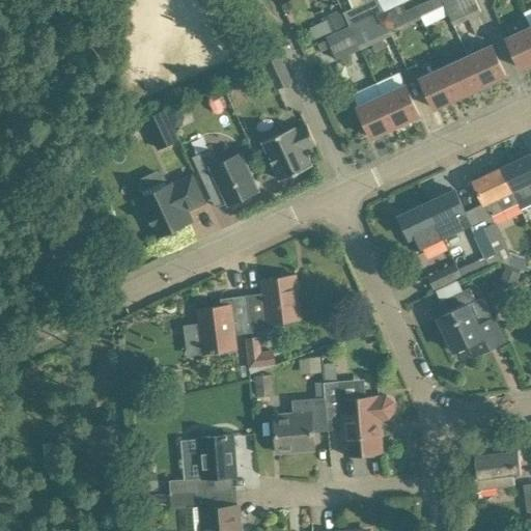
[(384,11),(378,0),(363,0),(364,2),(339,14),(338,10),(323,18),(329,33),(350,24),(350,26),(384,11)]
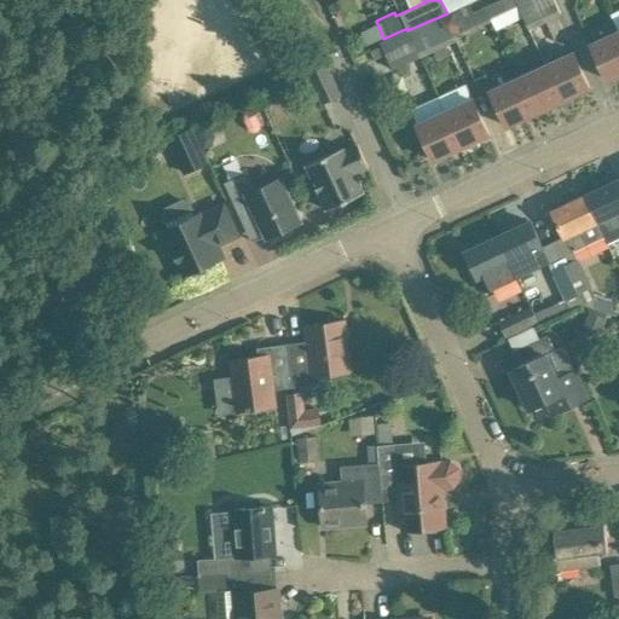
[(440,0),(447,13),(469,3),(475,0),(440,0)]
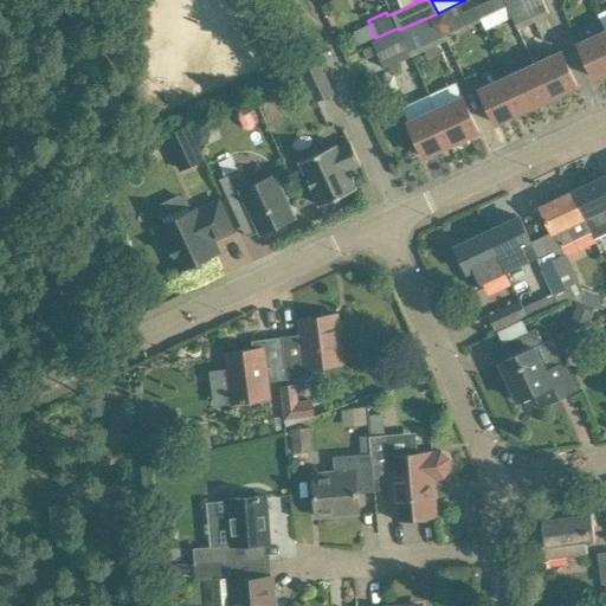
[(490,0),(476,7),(482,20),(485,28),(511,17),(503,0),(490,0)]
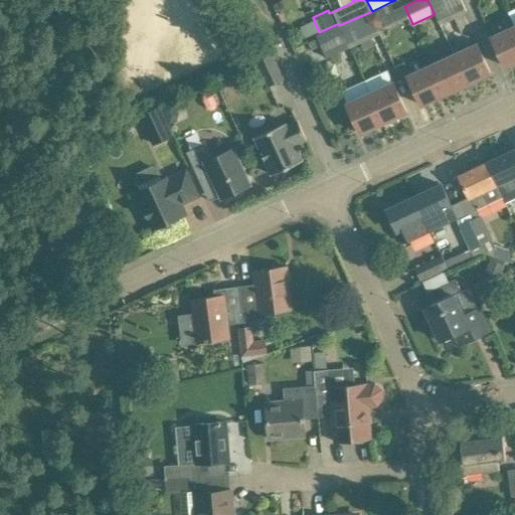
[(427,0),(435,14),(440,24),(467,12),(461,0),(427,0)]
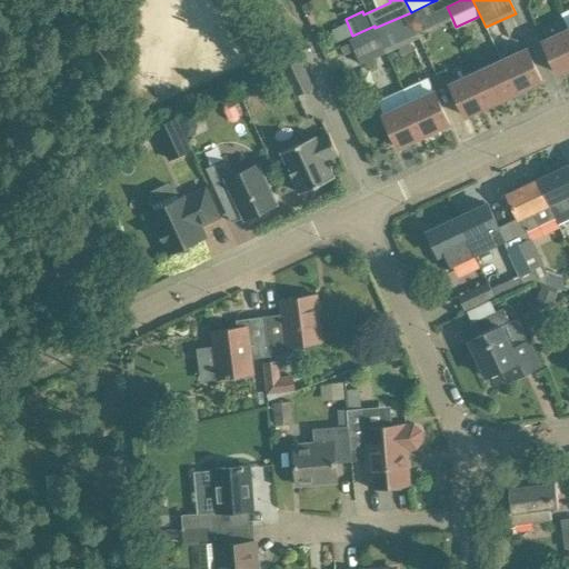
[(411,12),(375,28),(386,52),(398,47),(401,55),(413,50),(409,42),(419,38),(416,30),(425,26),(427,31),(452,19),(447,7),(435,11),(431,2),(411,12)]
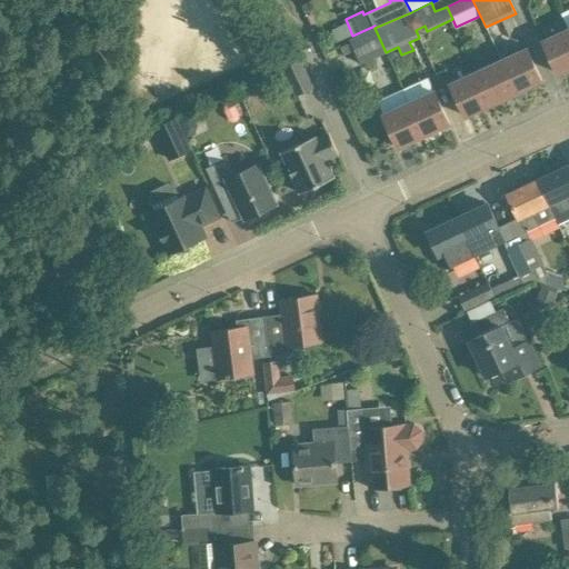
[(386,52),(375,28),(350,39),(351,42),(340,48),(343,56),(355,51),(360,63),(386,52)]
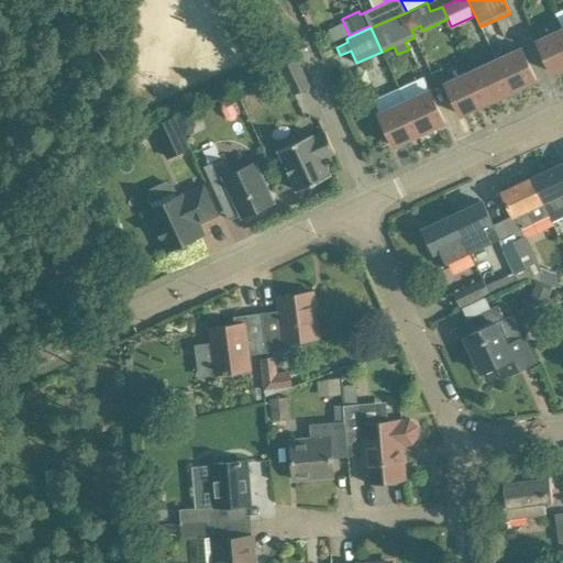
[(562,67),(562,28),(538,40),(553,72),(562,67)]
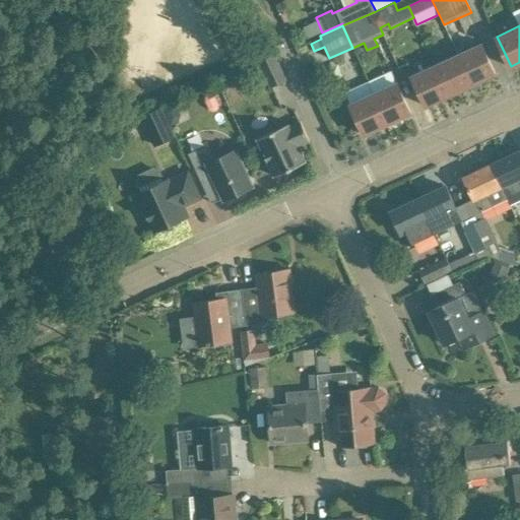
[(481,44),(458,54),(472,84),(496,73),(481,44)]
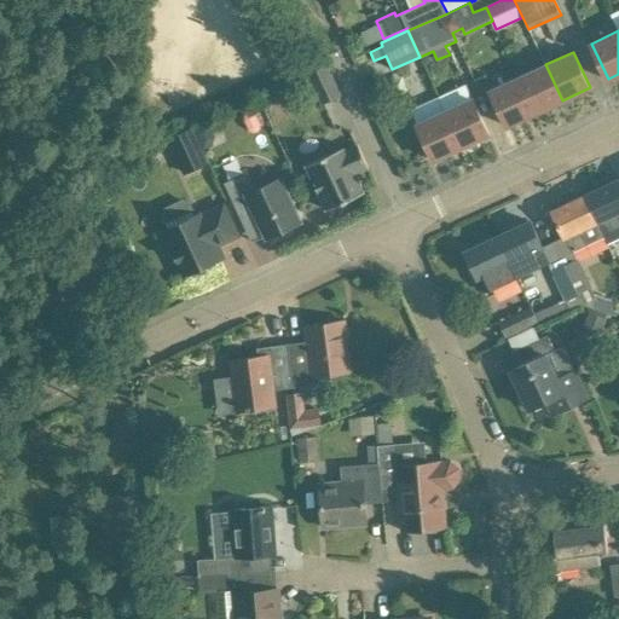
[(340,94),(325,64),(308,73),(322,103),(340,94)]
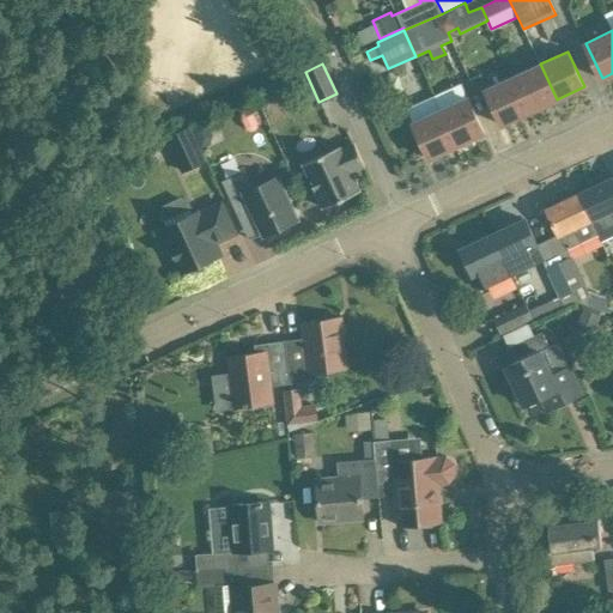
[(540,64),(514,77),(529,111),(557,99),(540,64)]
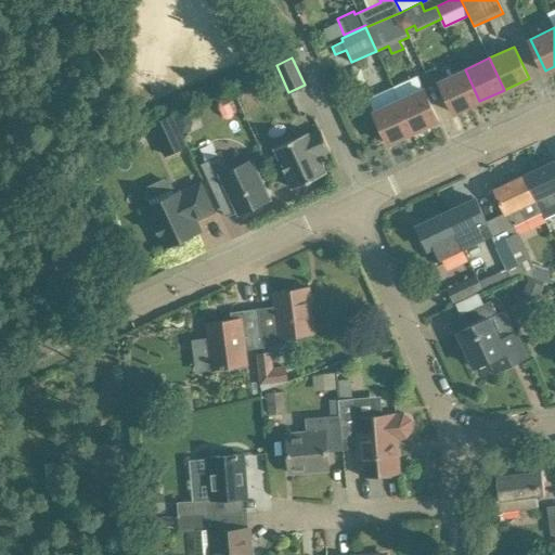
[(479,101),(465,69),(439,80),(454,113),(479,101)]
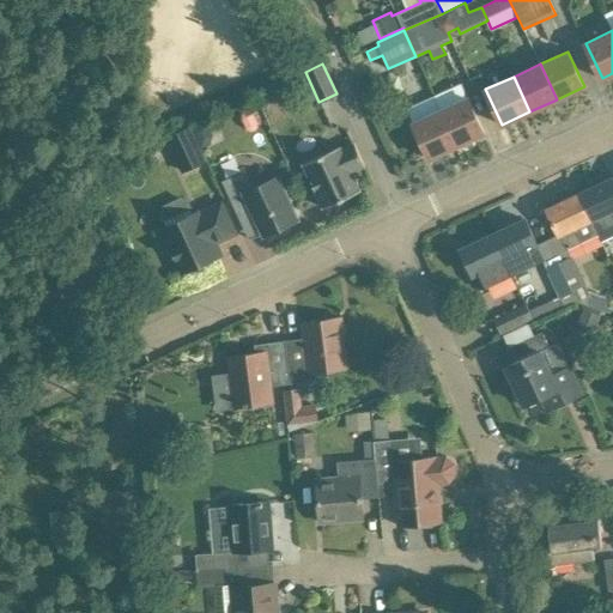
[(435,96),(441,110),(456,145),(484,133),(468,97),(467,98),(461,84),(435,96)]
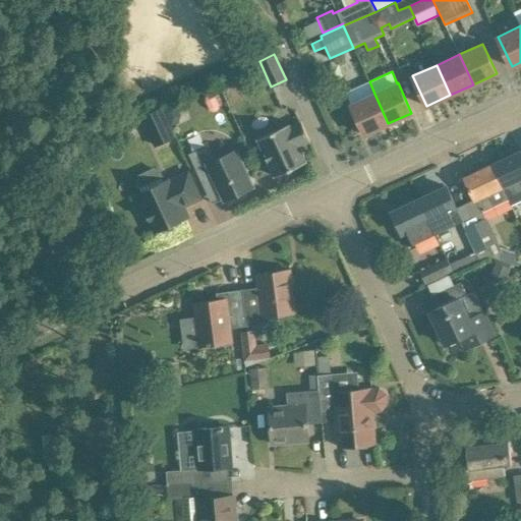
[(388,123),(374,94),(351,104),(364,134),(388,123)]
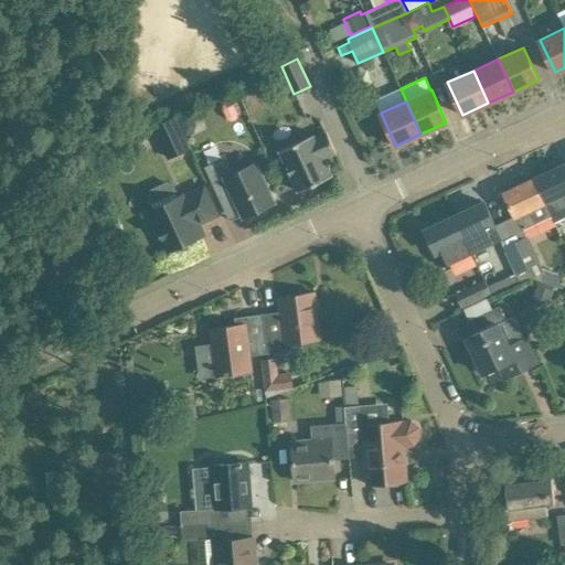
[(191,149),(176,115),(152,126),(168,160),(191,149)]
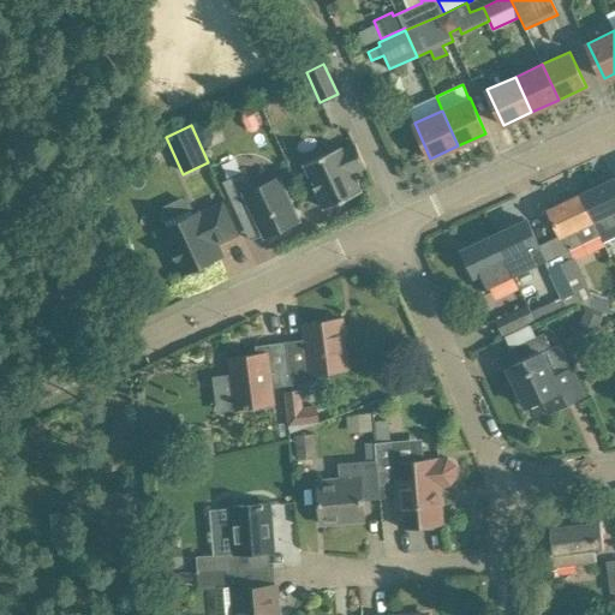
[(362,191),(359,186),(353,173),(366,167),(356,143),(342,149),(341,147),(304,163),(324,208),(362,191)]
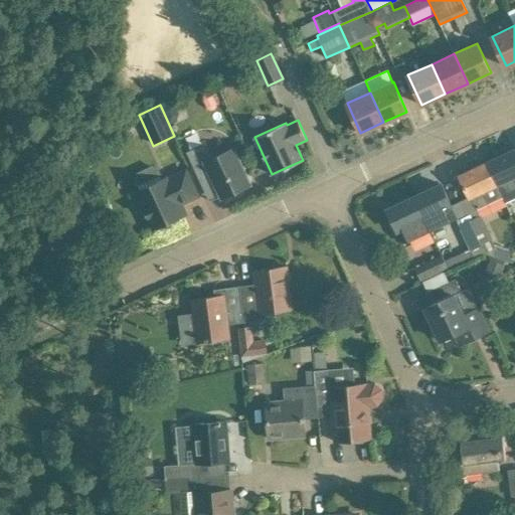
[(211,175),(221,197),(249,184),(233,148),(212,158),(205,143),(186,152),(199,180),(211,175)]
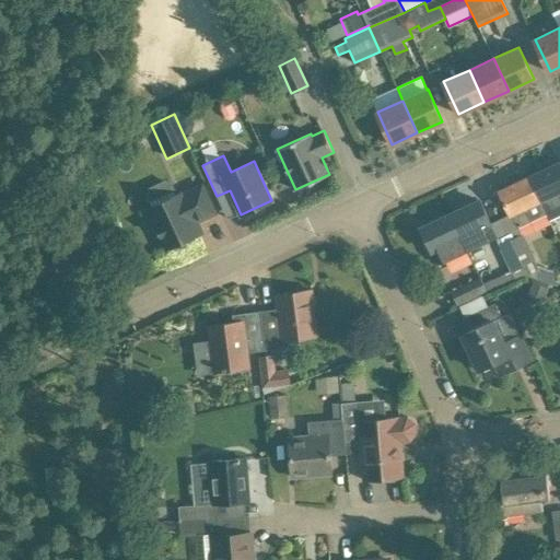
[(559,214),(555,201),(559,198),(559,165),(559,163),(529,177),(547,213),(550,220),(559,214)]
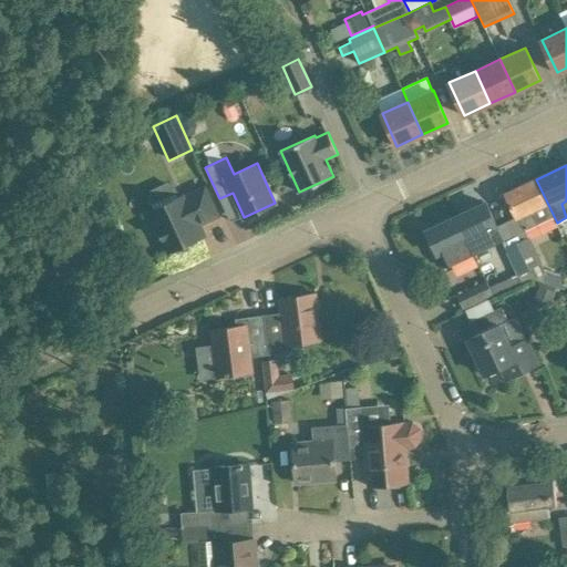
[(525,229),(554,216),(536,179),(506,193),(517,216),(518,216),(525,229)]
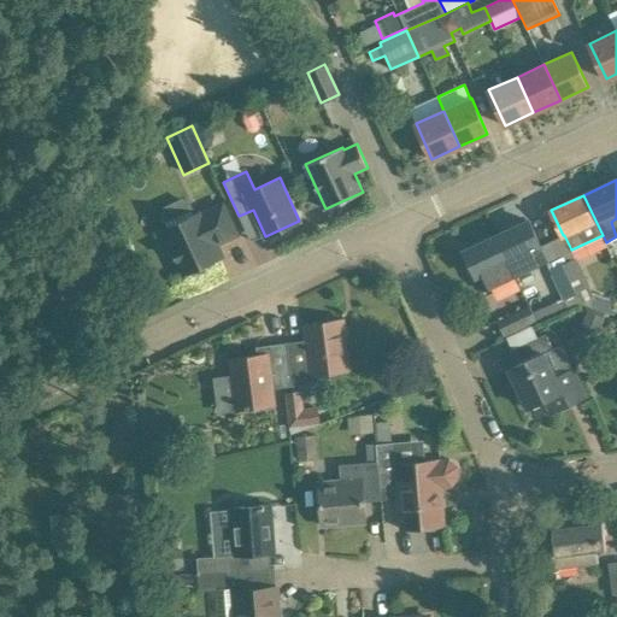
[(184,274),(189,271),(194,275),(203,271),(204,265),(219,258),(213,245),(236,234),(223,204),(200,215),(199,212),(164,229),(168,238),(164,242),(169,251),(174,252),(184,274)]
